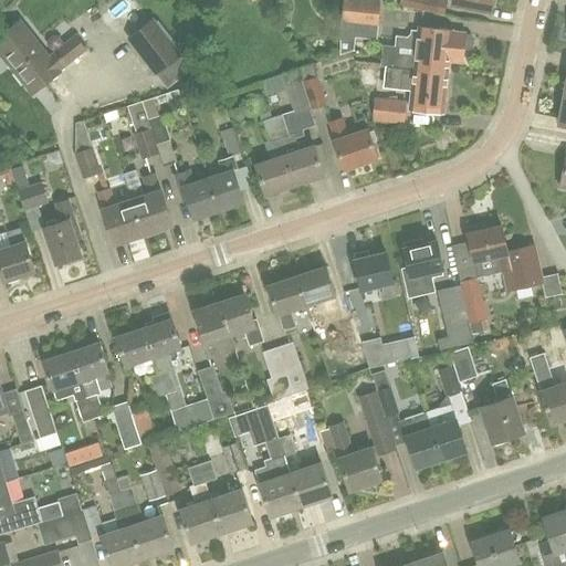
[(343,0),(342,21),(343,21),(341,54),(354,50),(355,38),(377,39),(378,24),(377,24),(379,2),(353,0),(343,0)]
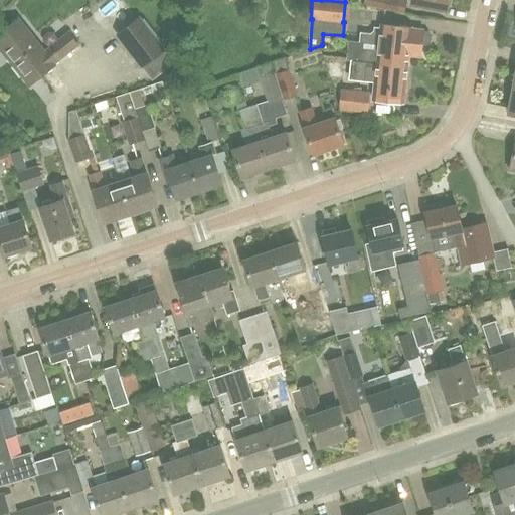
[(364,0),(363,5),(404,13),(407,0),(406,0),(364,0)]
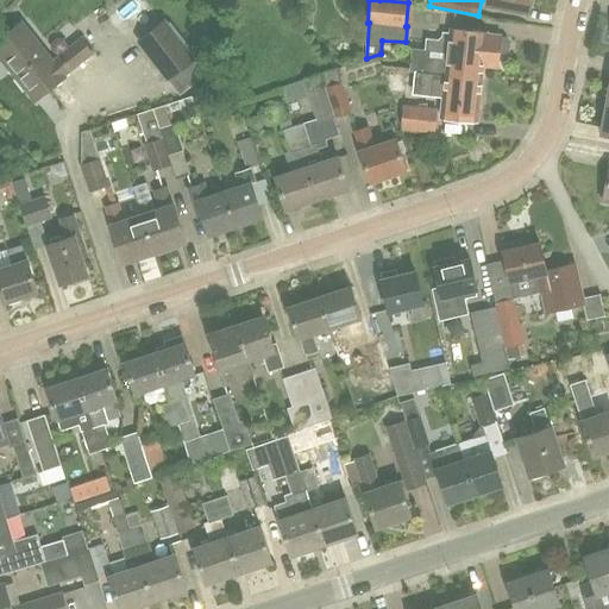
[(529,13),(532,0),(488,0),(488,5),(529,13)]
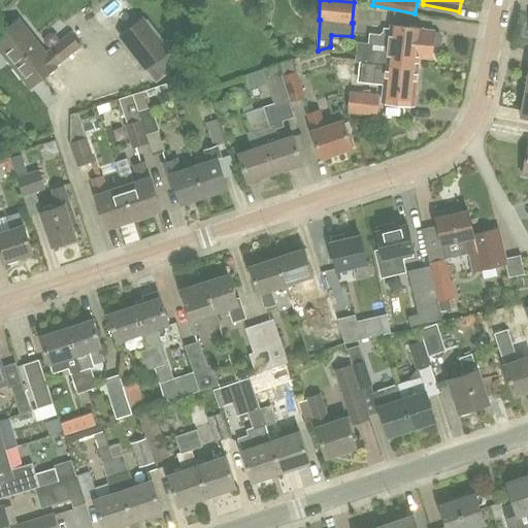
[(145,68),(167,52),(142,20),(121,36),(145,68)]
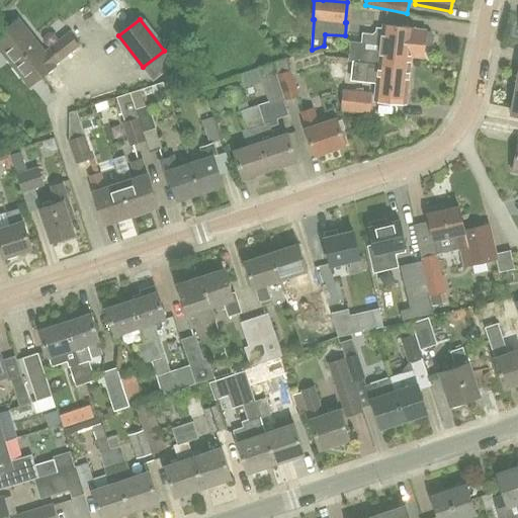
[(68,33),(44,54),(17,20),(0,32),(0,49),(29,86),(54,66),(53,65),(77,46),(68,33)]
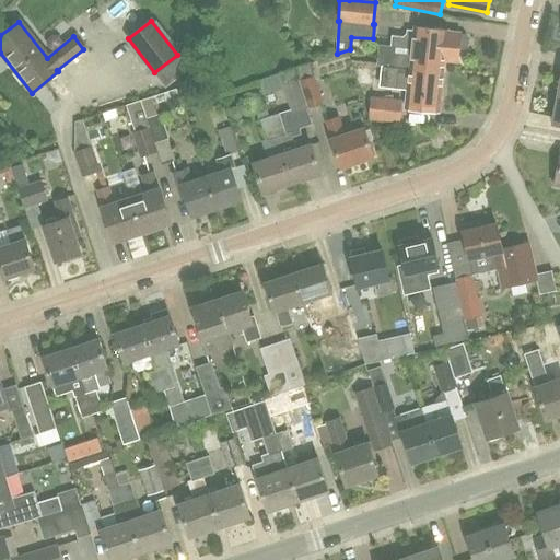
[(415,26),(415,31),(407,30),(406,33),(403,36),(392,35),(391,47),(380,46),(377,66),(389,67),(443,72),(444,61),(458,62),(459,49),(464,49),(467,46),(468,38),(465,34),(462,34),(462,33),(450,32),(450,30),(415,26)]
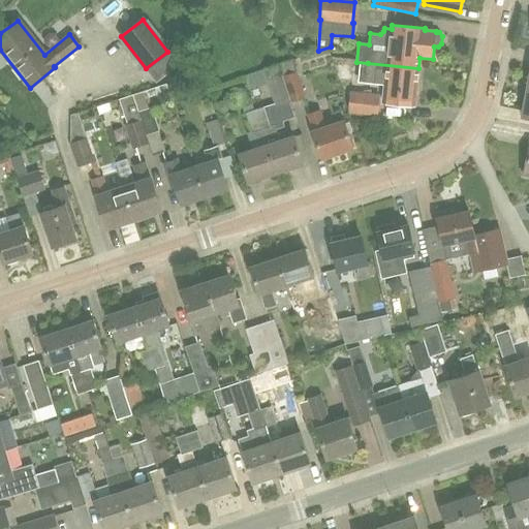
[(282,75),(290,102),(306,97),(297,71),(296,71),(292,59),(280,63),(284,75),(282,75)]
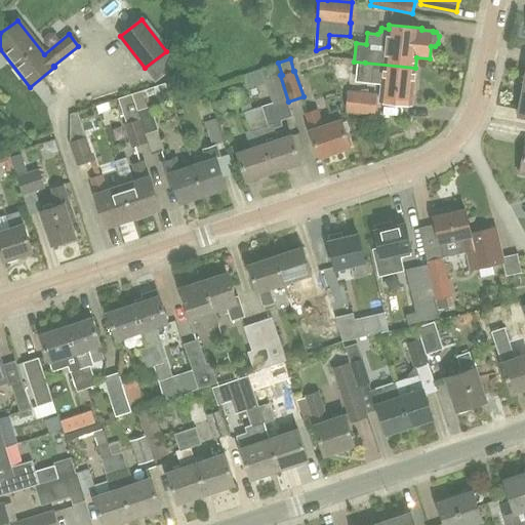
[(415,68),(365,63),(364,76),(382,78),(380,102),(411,105),(415,68)]
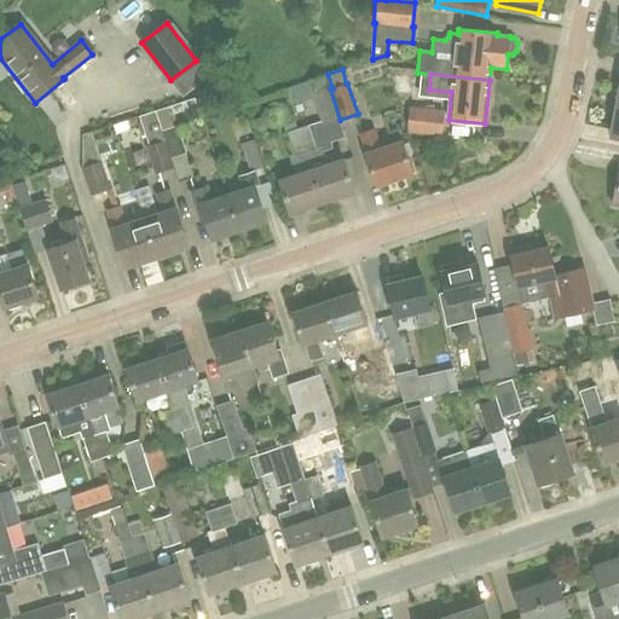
[(325,75),(308,81),(311,90),(323,126),(340,120),(330,88),(325,75)]
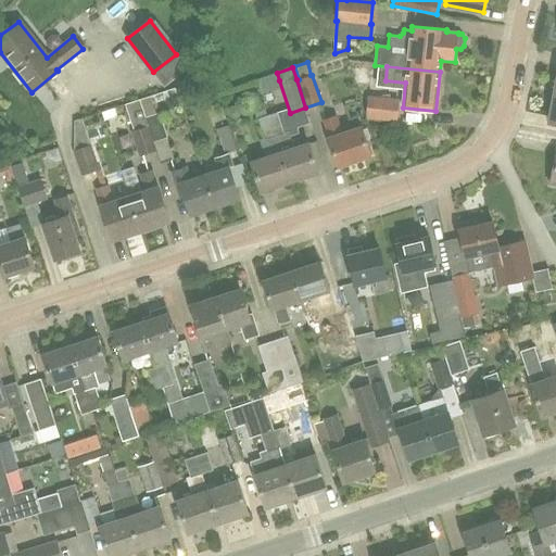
[(176,87),(163,91),(166,100),(178,96),(176,87)]
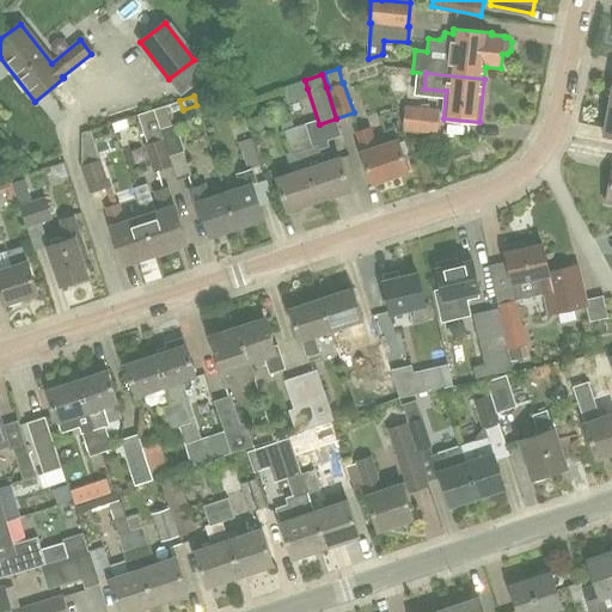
[(167,155),(169,157),(185,151),(176,123),(172,126),(166,105),(153,110),(155,118),(167,155)]
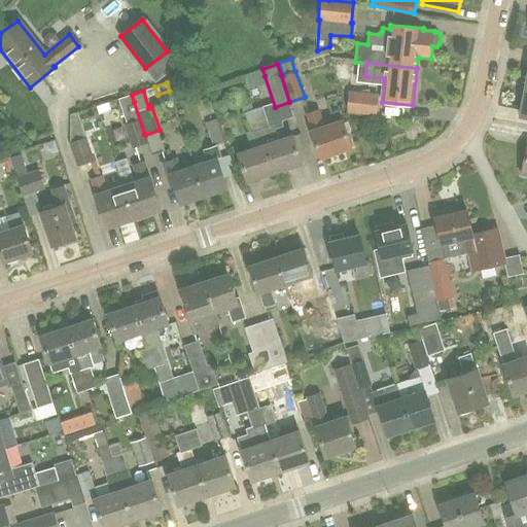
[(377,115),(379,94),(349,91),(346,112),(377,115)]
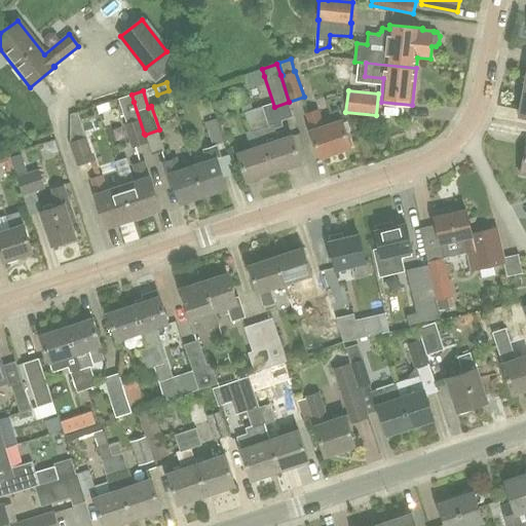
[(134,102),(132,95),(118,99),(126,123),(124,124),(132,148),(147,143),(145,135),(144,134),(134,102)]
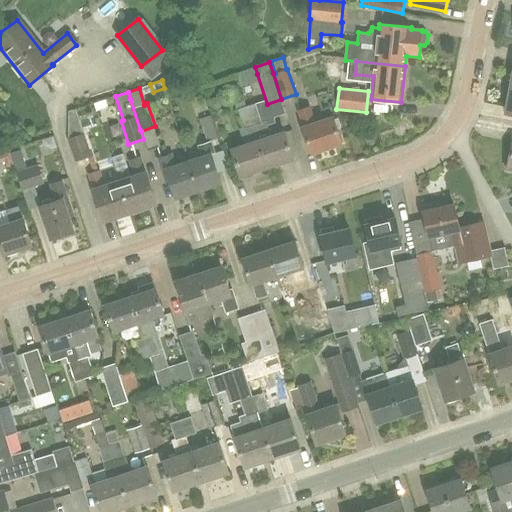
[(255,103),(246,106),(267,167),(293,158),(284,131),(270,136),(265,120),(261,121),(255,103)]
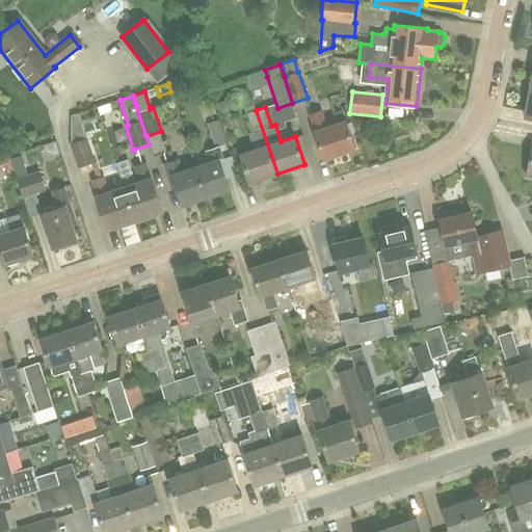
[(250,133),(256,150),(240,155),(249,183),(277,174),(256,110),(246,113),(253,132),(250,133)]
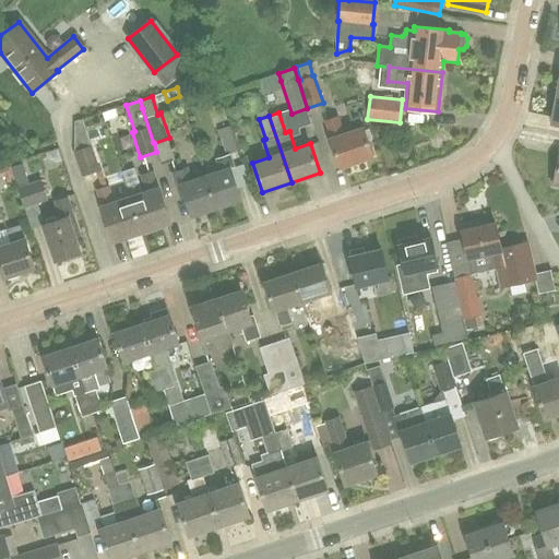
[(369,130),(365,131),(364,129),(344,137),(337,117),(325,121),(332,140),(331,140),(340,167),(372,156),(367,140),(371,139),(369,130)]
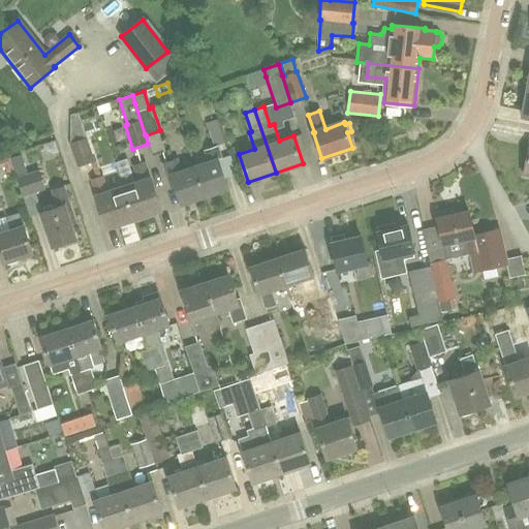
[(78,166),(94,161),(94,159),(78,113),(70,115),(70,144),(78,166)]
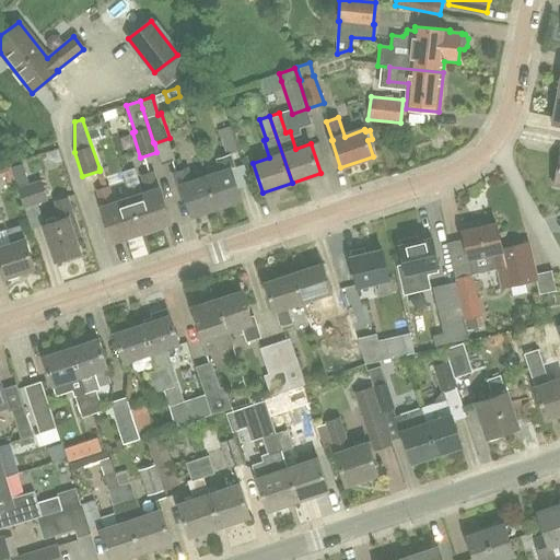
[(220,172),(206,176),(217,208),(242,199),(231,168),(235,166),(231,154),(240,151),(232,126),(219,130),(228,154),(216,159),(220,172)]
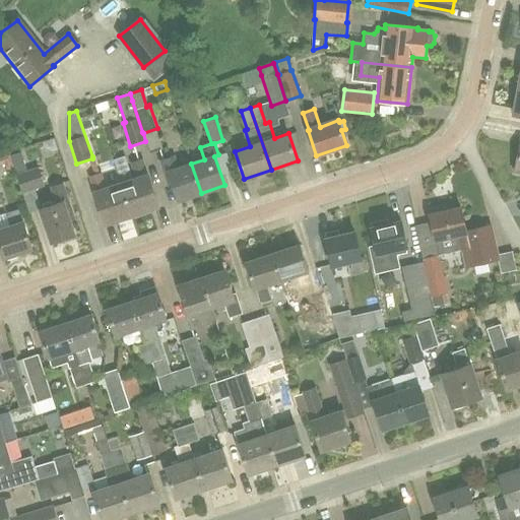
[(22,193),(36,189),(45,186),(39,167),(27,171),(21,151),(10,155),(16,174),(22,193)]
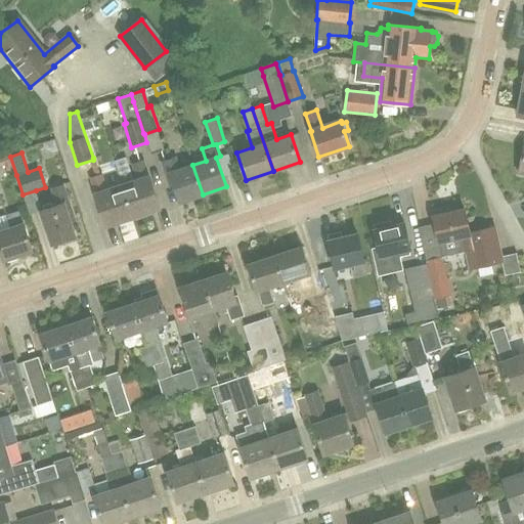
[(203,194),(192,165),(190,158),(176,163),(175,157),(161,162),(166,174),(169,173),(179,203),(203,194)]
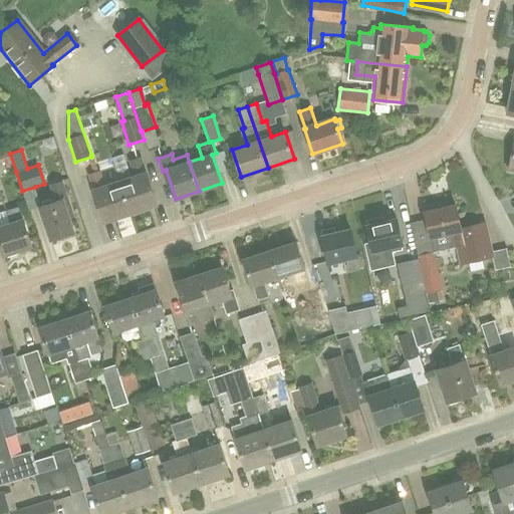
[(135,177),(119,182),(130,213),(157,204),(147,173),(146,173),(141,158),(130,161),(135,177)]
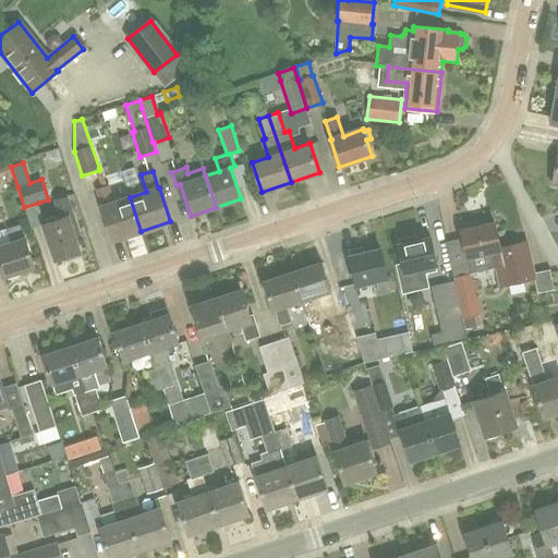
[(108,185),(101,187),(96,189),(101,206),(112,241),(141,231),(130,197),(113,202),(108,185)]
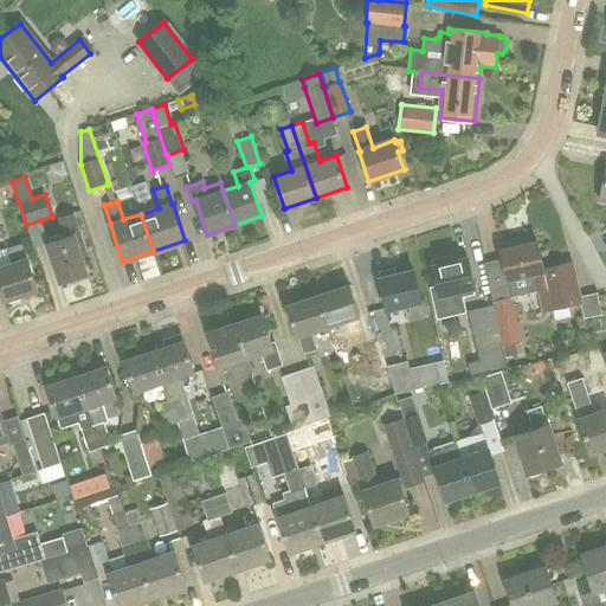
[(65,237),(46,244),(58,283),(88,274),(82,257),(85,256),(72,213),(59,218),(65,237)]
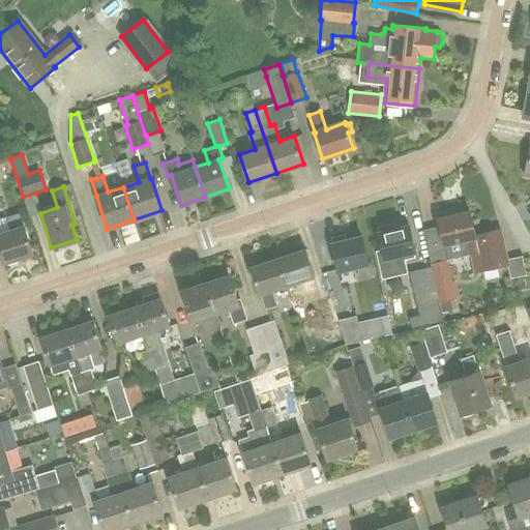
[(469,255),(473,273),(508,263),(499,229),(475,236),(469,211),(453,215),(452,210),(437,213),(439,218),(437,219),(443,245),(444,244),(445,249),(447,259),(469,255)]
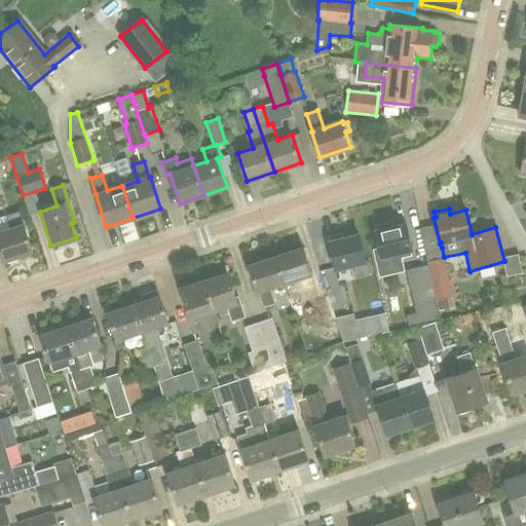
[(20,211),(0,217),(0,252),(3,261),(32,251),(20,211)]
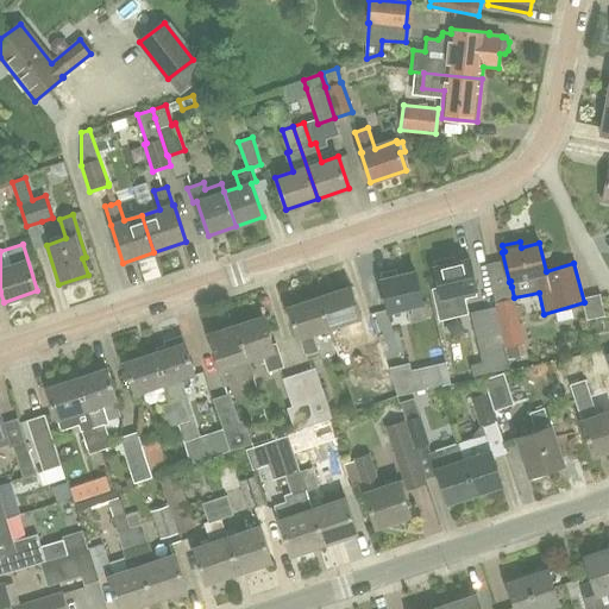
[(465,309),(462,293),(476,289),(470,261),(454,264),(453,258),(435,262),(437,268),(434,268),(439,289),(433,290),(439,315),(465,309)]
